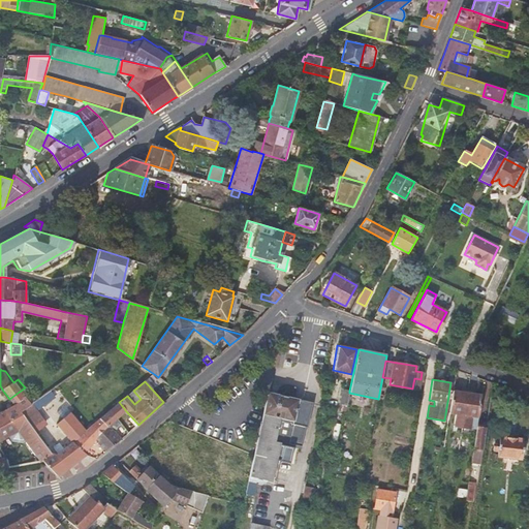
[(25,387),(9,399),(13,404),(0,411),(0,440),(18,431),(40,461),(43,461),(55,459),(33,430),(20,411),(35,400),(32,397),(25,387)]
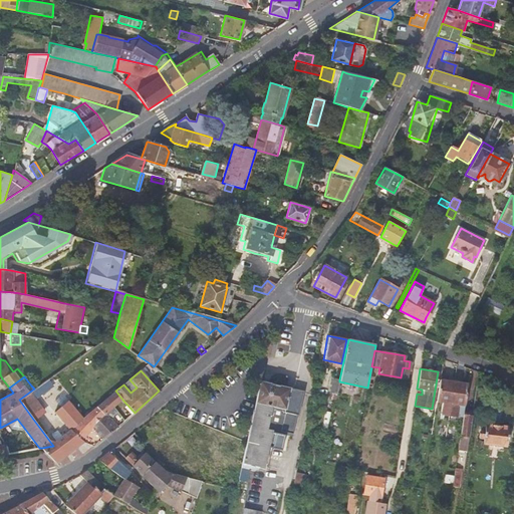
[(35,388),(40,393),(52,383),(48,378),(38,386),(35,388)]
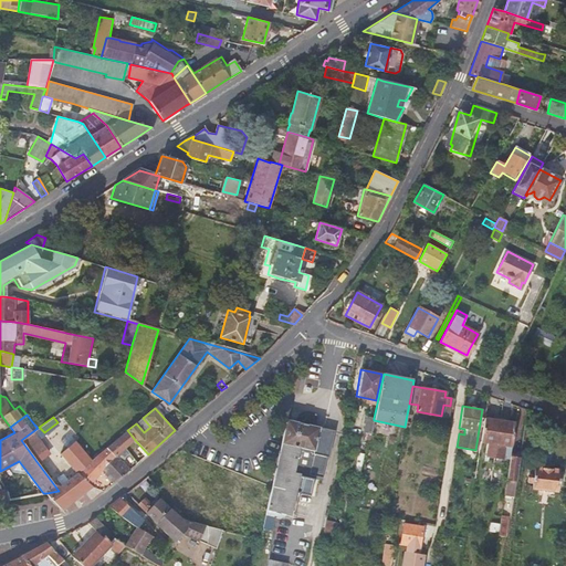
[(365,430),(371,431),(374,420),(374,418),(367,417),(365,430)]
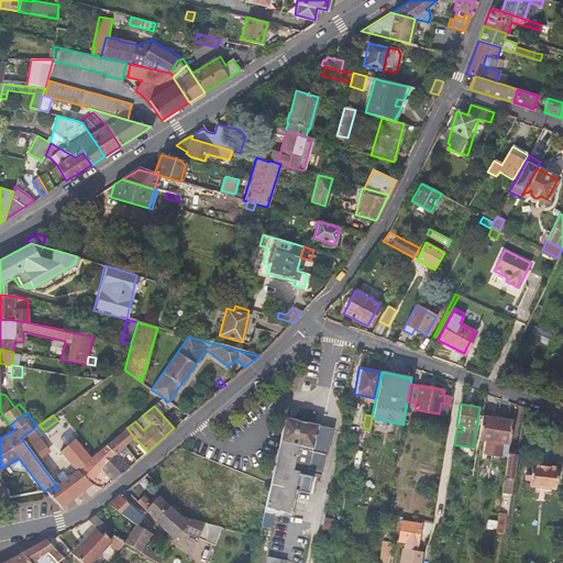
[(490,418),(482,416),(477,438),(484,439),(483,450),(492,452),(494,438),(497,418),(490,418)]
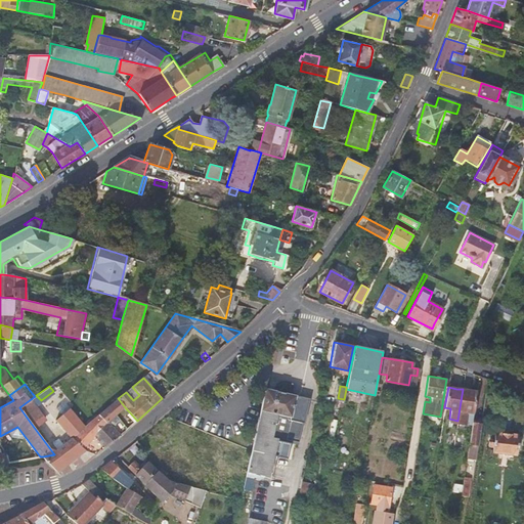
[(252,450),(243,490),(250,491),(254,475),(268,478),(276,439),(285,441),(286,438),(298,440),(302,423),(304,423),(309,398),(282,392),(265,388),(252,450)]
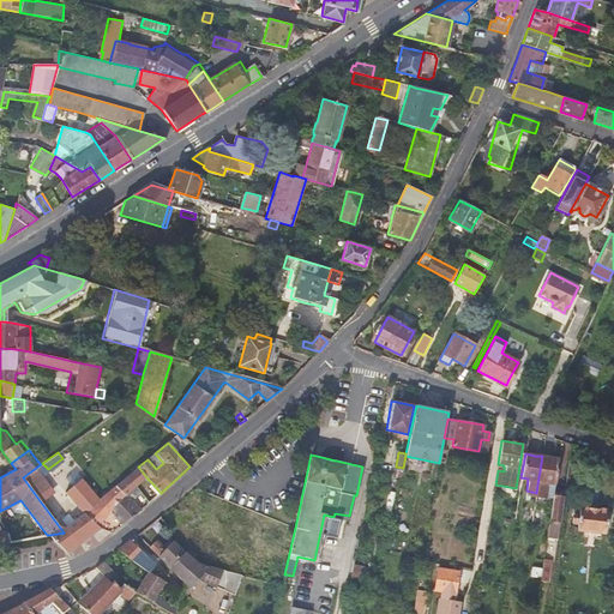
[(548,457),(542,456),(539,477),(536,493),(535,503),(551,506),(553,495),(553,492),(558,458),(548,457)]
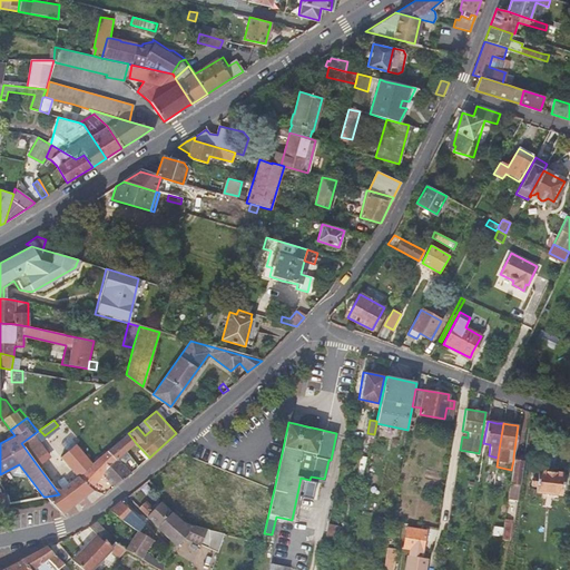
[(36,463),(56,449),(50,443),(49,441),(45,435),(39,430),(38,431),(21,443),(36,463)]
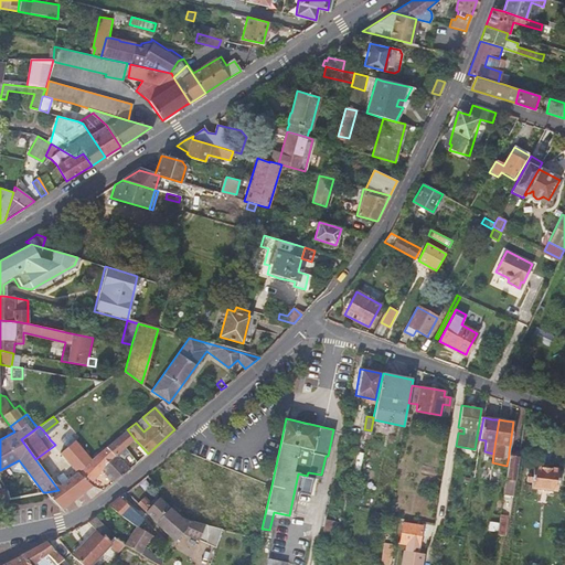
[(117,455),(125,448),(135,439),(127,429),(108,446),(117,455)]
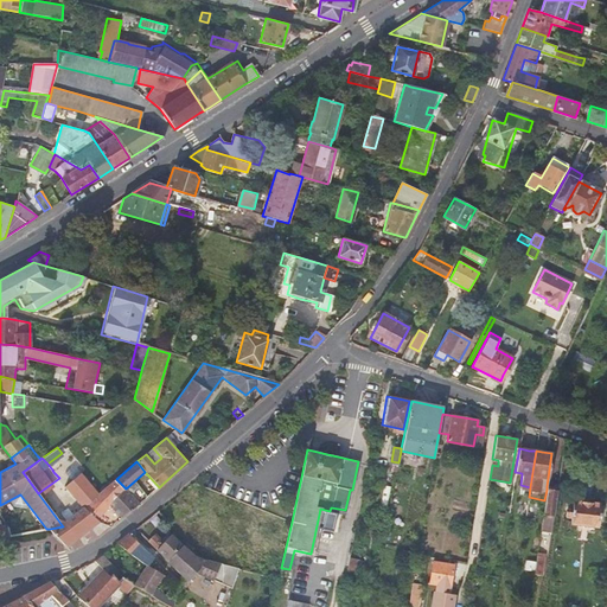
[(59,478),(84,506),(95,496),(91,491),(94,489),(74,465),(63,474),(61,471),(58,472),(57,470),(53,472),(59,478)]
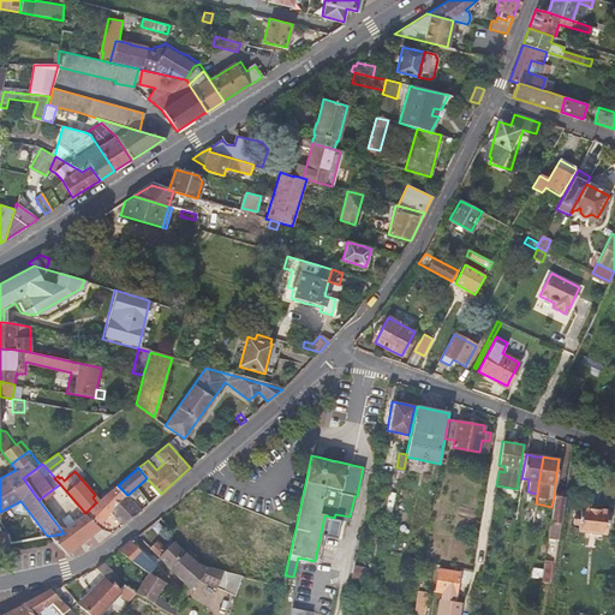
[(111,511),(115,514),(119,511),(115,506),(127,495),(118,485),(96,502),(85,513),(97,526),(111,511)]
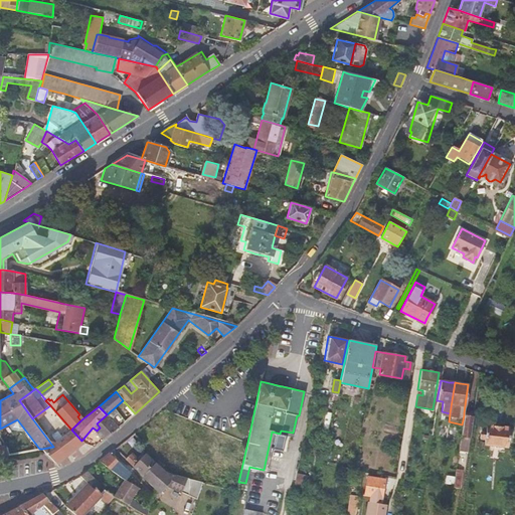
[(118,426),(107,414),(97,423),(100,427),(97,431),(104,439),(118,426)]
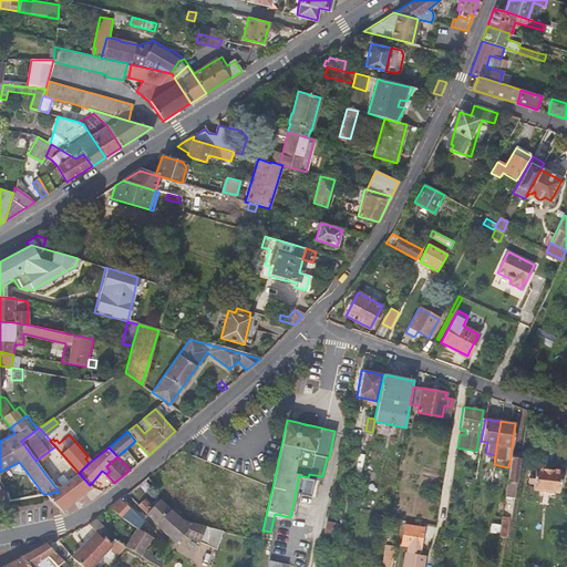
[(521,459),(511,457),(508,467),(505,495),(515,497),(521,459)]
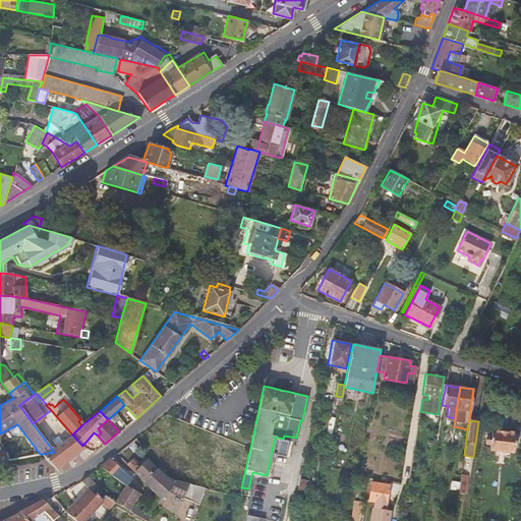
[(515,432),(491,430),(490,441),(486,440),(486,443),(490,443),(489,449),(501,451),(511,452),(513,452),(515,432)]
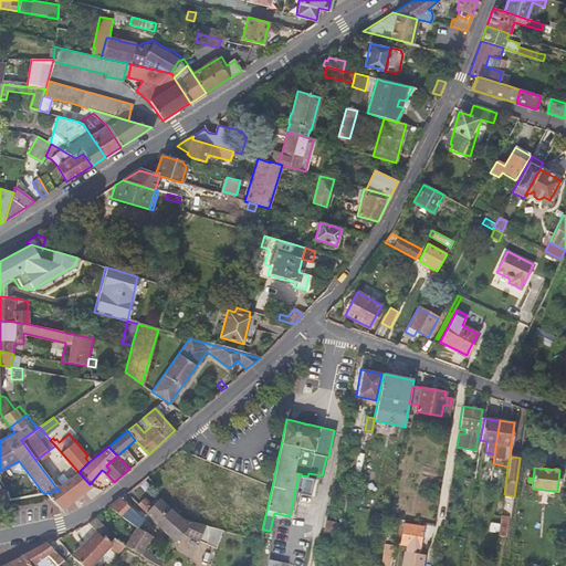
[(79,472),(59,491),(46,493),(62,510),(92,486),(90,484),(79,472)]
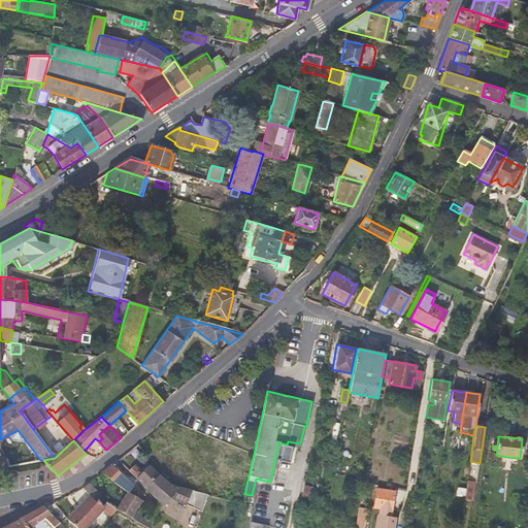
[(169,479),(166,482),(186,489),(204,477),(185,457),(170,441),(157,450),(164,459),(160,462),(166,469),(169,467),(176,474),(169,479)]
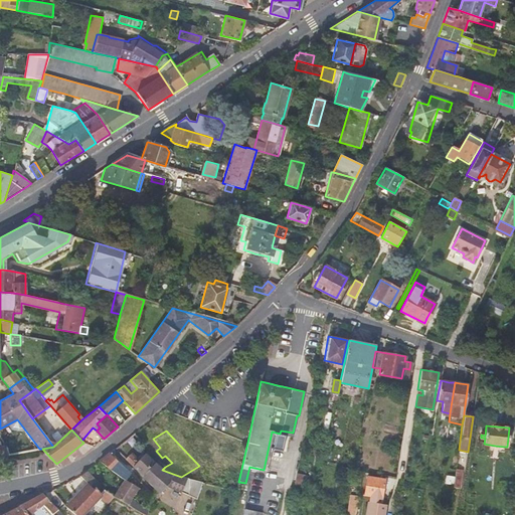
[(5,447),(0,447),(0,455),(4,456),(9,455),(5,447)]
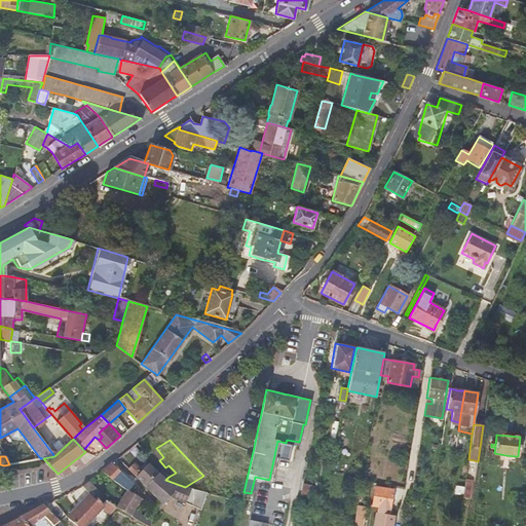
[(127,490),(129,487),(133,484),(112,463),(104,470),(103,471),(116,484),(127,490)]
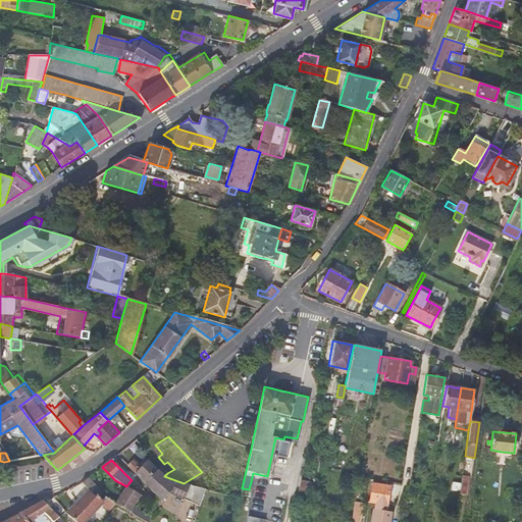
[(132,460),(126,465),(136,474),(136,475),(144,482),(156,469),(147,460),(140,467),(132,460)]
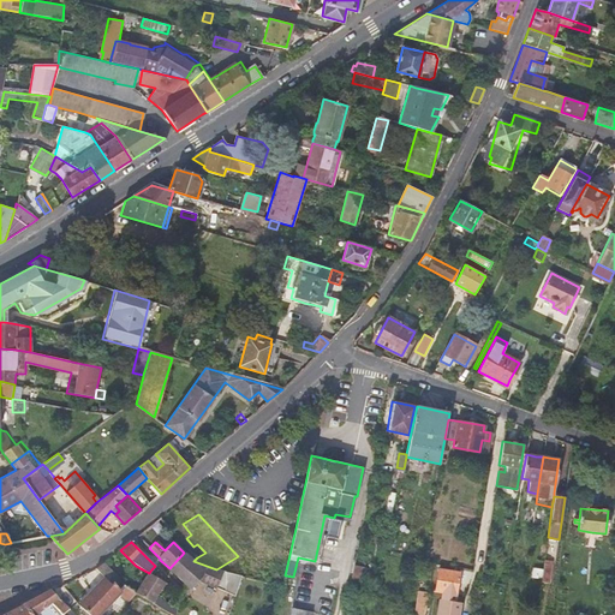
[(190,548),(184,553),(193,561),(197,557),(190,548)]
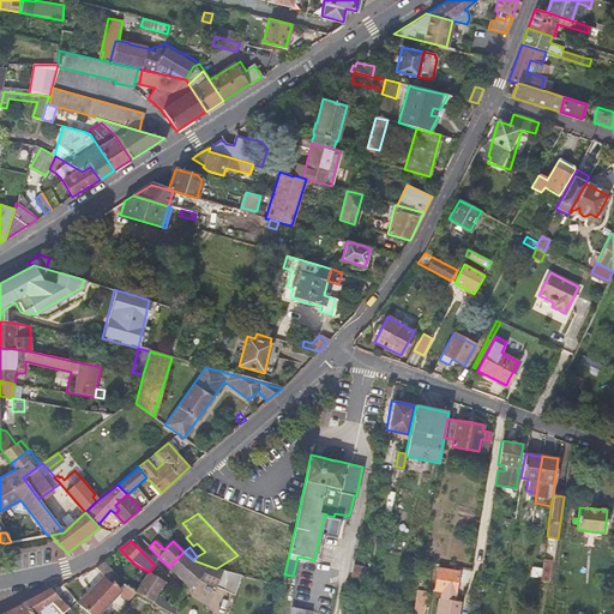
[(216,569),(193,560),(184,552),(169,567),(188,585),(193,590),(202,581),(218,589),(226,572),(216,569)]
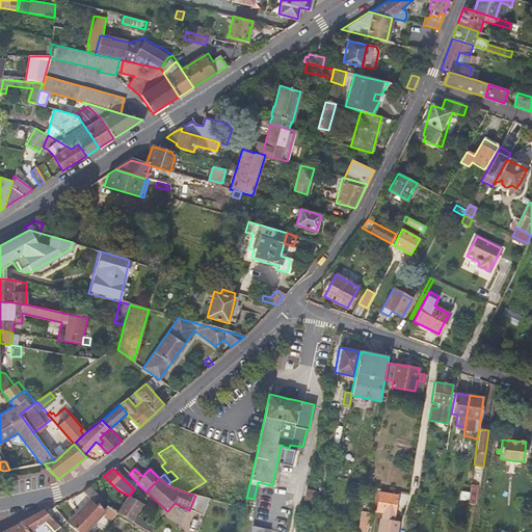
[(468,502),(475,503),(478,485),(471,484),(468,502)]
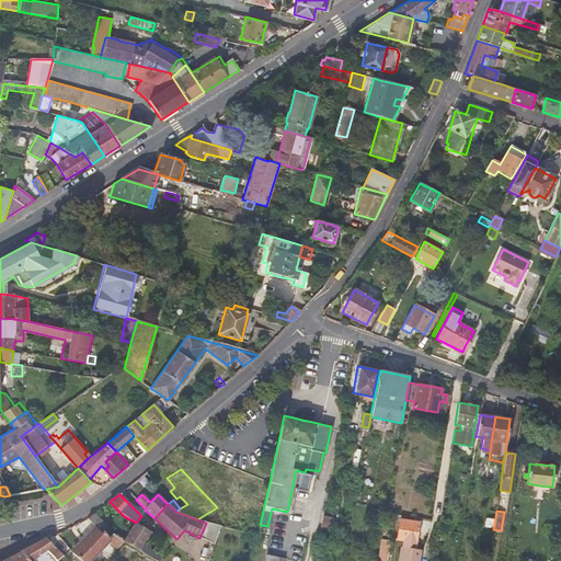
[(112,535),(114,533),(112,530),(94,513),(88,518),(96,528),(103,533),(104,530),(112,535)]
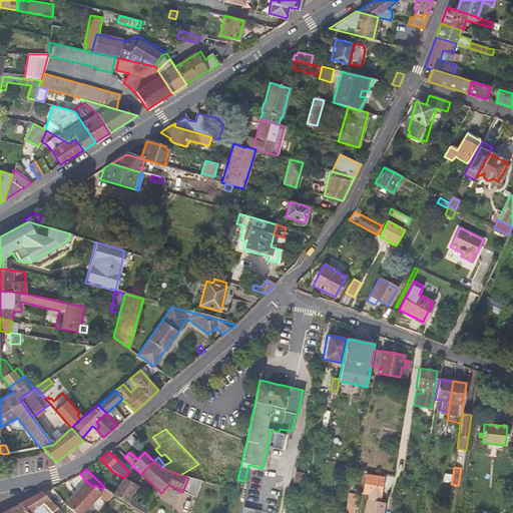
[(308,474),(300,473),(299,480),(307,481),(308,474)]
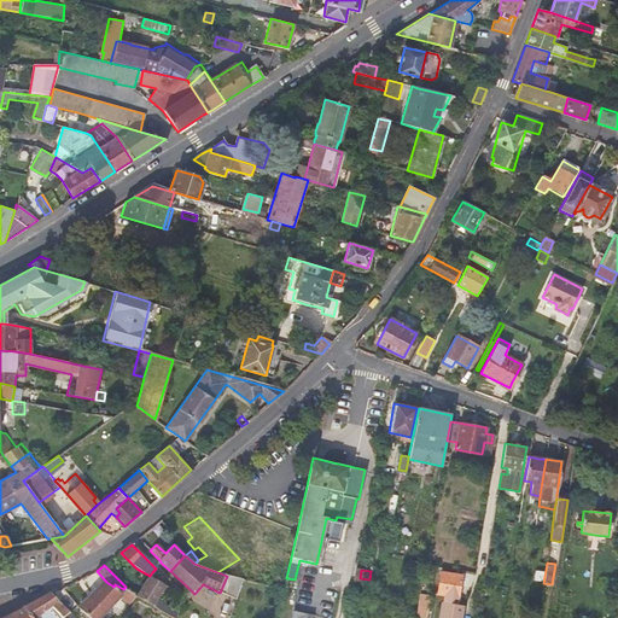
[(458,596),(461,573),(441,571),(437,594),(442,594),(441,601),(438,601),(436,617),(458,617),(460,605),(455,604),(456,596),(458,596)]
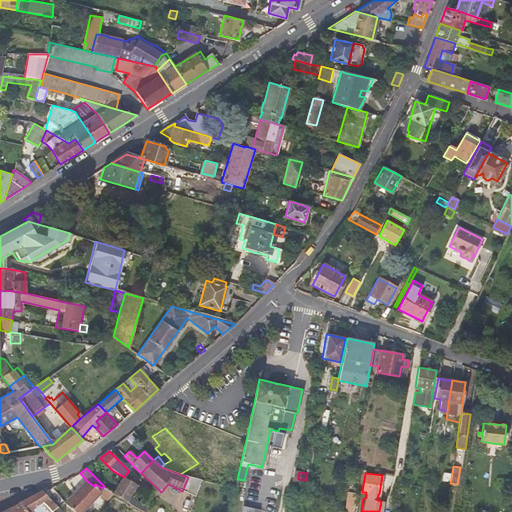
[(126,502),(130,497),(137,485),(124,477),(113,492),(112,494),(126,502)]
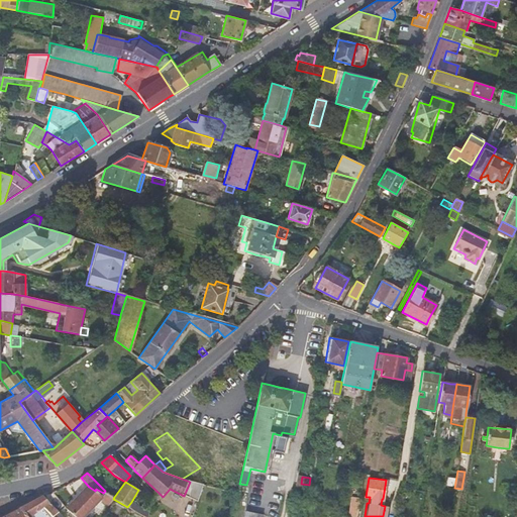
[(202,485),(190,482),(184,496),(203,501),(206,486),(202,485)]
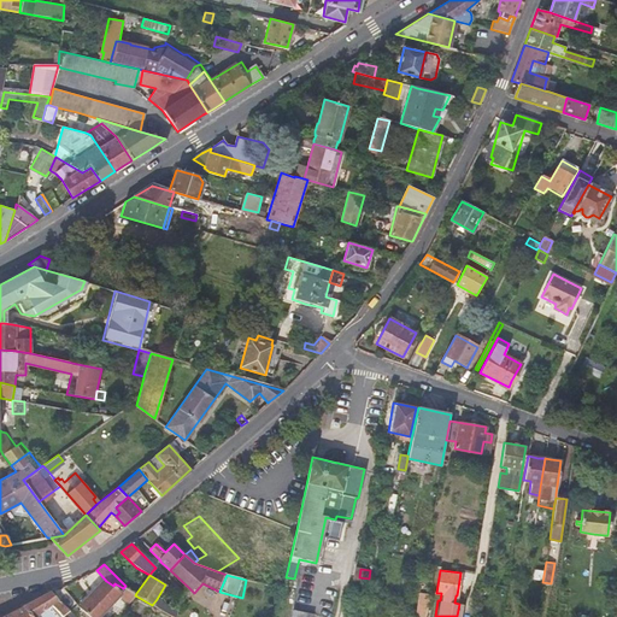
[(285,588),(286,580),(275,577),(272,586),(285,588)]
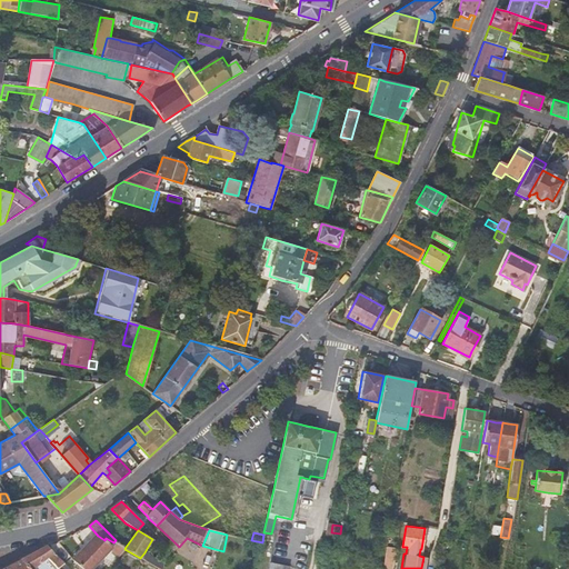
[(98,536),(72,560),(83,568),(90,568),(109,548),(117,556),(127,550),(125,549),(126,547),(116,540),(113,542),(106,538),(105,540),(98,536)]
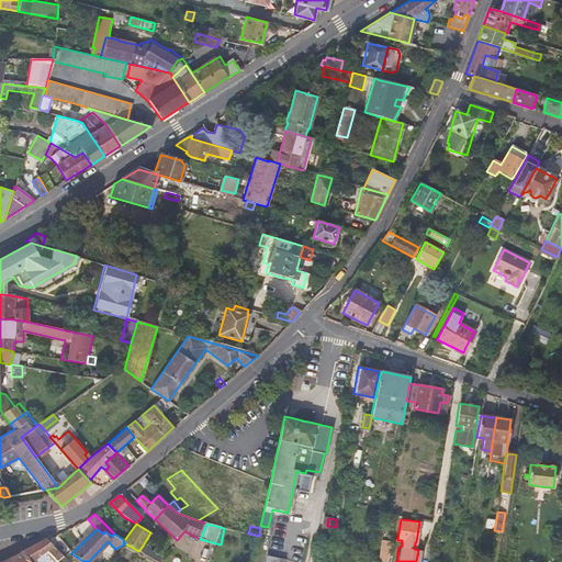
[(59,561),(58,561),(64,555),(54,544),(47,539),(45,540),(21,552),(22,553),(30,561),(59,561)]
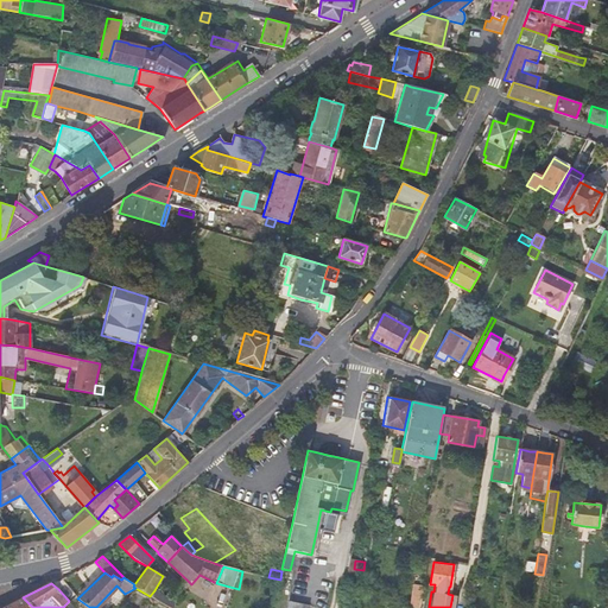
[(419,607),(423,590),(415,589),(412,606),(419,607)]
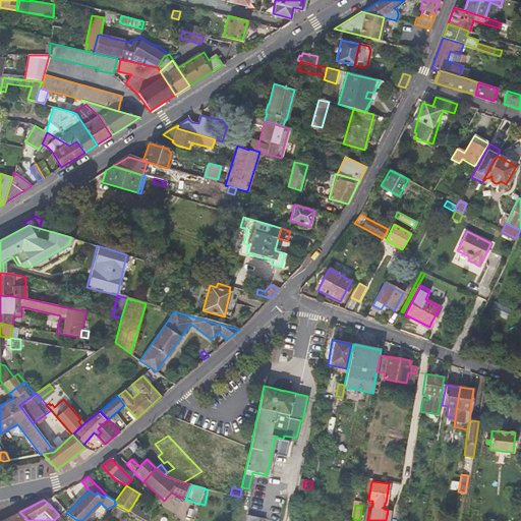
[(148,520),(150,516),(132,506),(128,511),(146,520),(148,520)]
